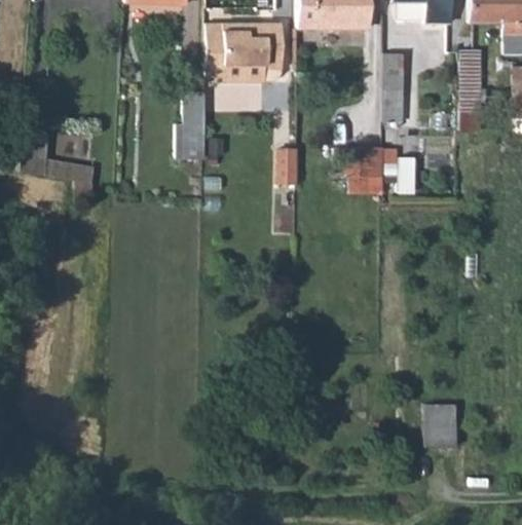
[(368,0),(296,0),(296,29),(368,30),(368,0)]
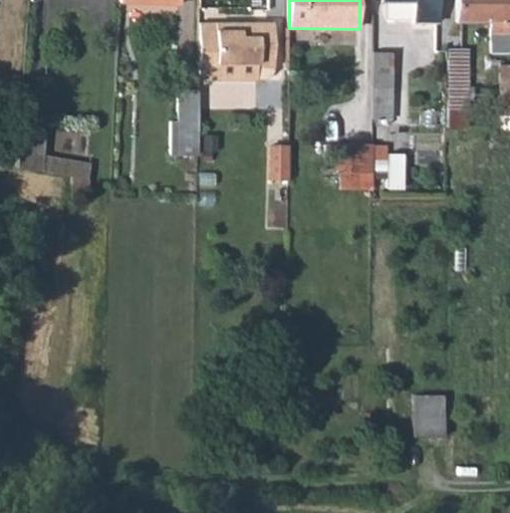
[(438,24),(438,0),(384,0),(385,1),(388,1),(416,0),(416,19),(416,23),(438,24)]
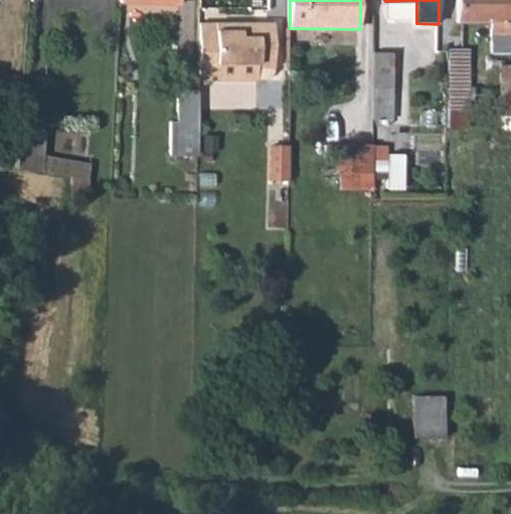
[(389,19),(416,19),(416,0),(388,1),(389,19)]
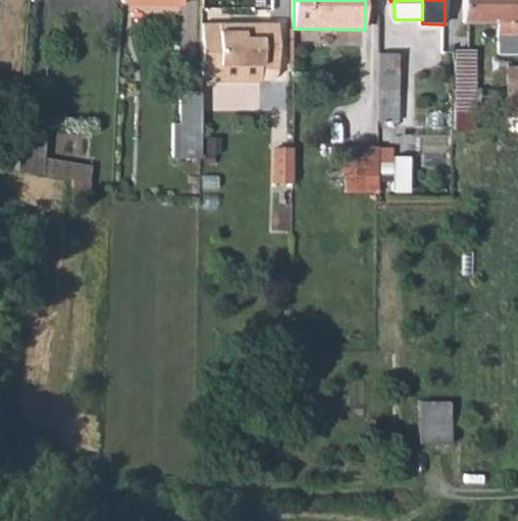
[(517,0),(466,0),(466,23),(500,23),(500,55),(517,55),(517,0)]
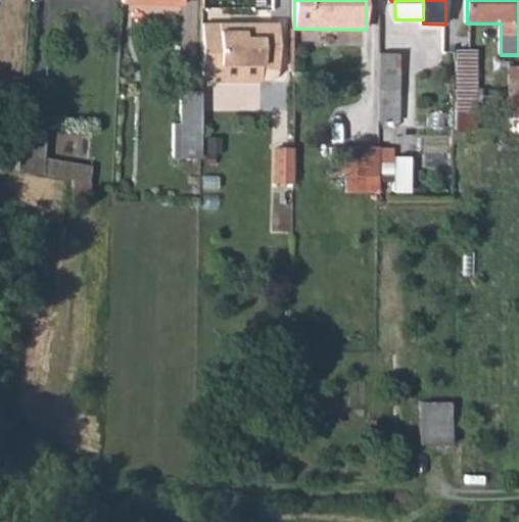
[(246,22),(204,21),(204,74),(222,75),(222,65),(263,64),(263,69),(281,69),(280,26),(263,26),(263,28),(246,29),(246,22)]
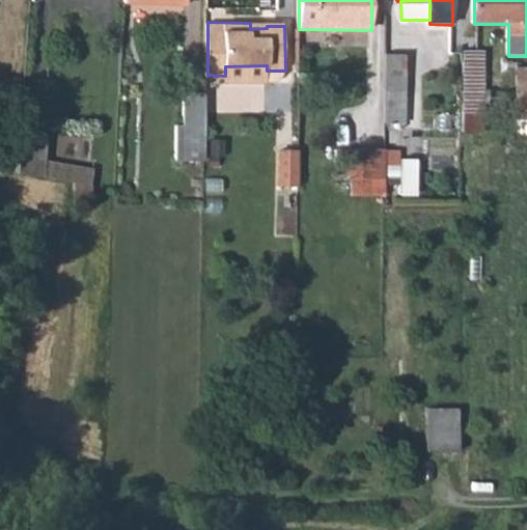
[(481,51),(463,50),(463,132),(481,132),(481,51)]
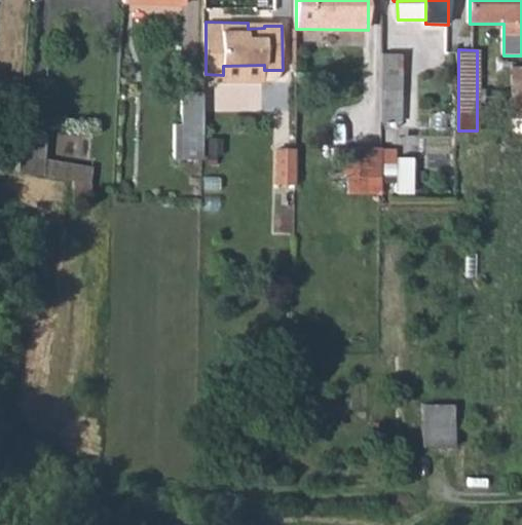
[(403,57),(382,55),(383,123),(404,124),(403,57)]
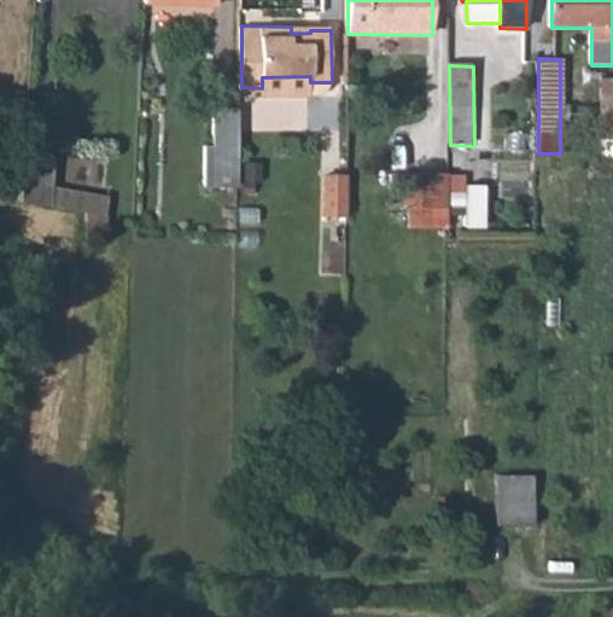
[(261,100),(310,99),(310,82),(310,76),(262,77),(262,88),(261,100)]
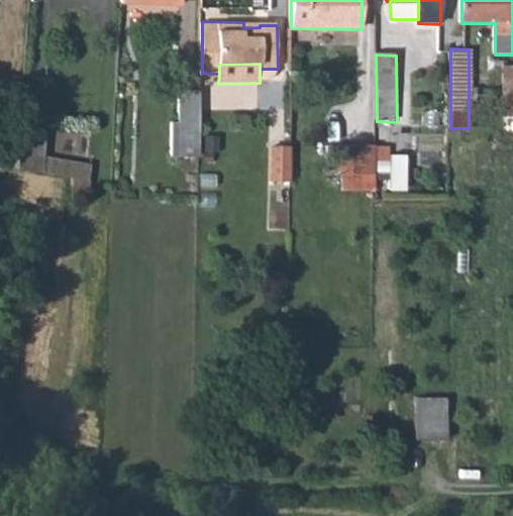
[(202,94),(202,90),(182,91),(182,123),(172,124),(172,158),(202,159),(202,94)]
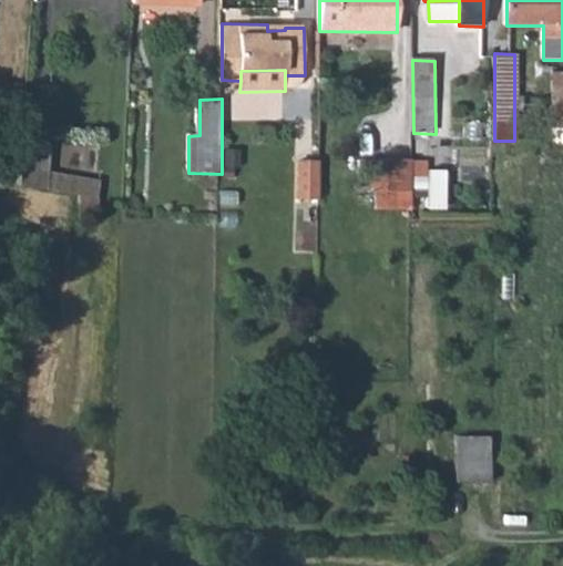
[(47,146),(21,144),(18,187),(79,195),(100,198),(101,183),(44,174),(47,146)]
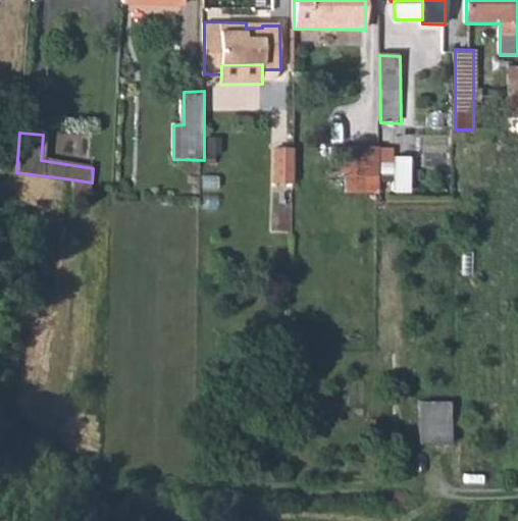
[(298,146),(278,145),(278,184),(297,184),(298,146)]
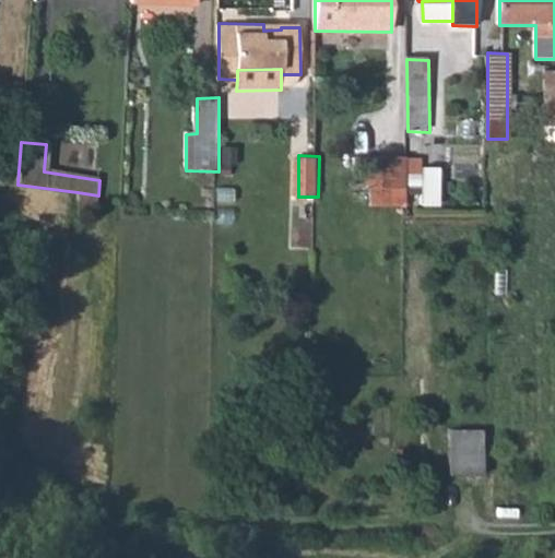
[(405,159),(356,158),(356,188),(373,188),(373,209),(406,210),(405,159)]
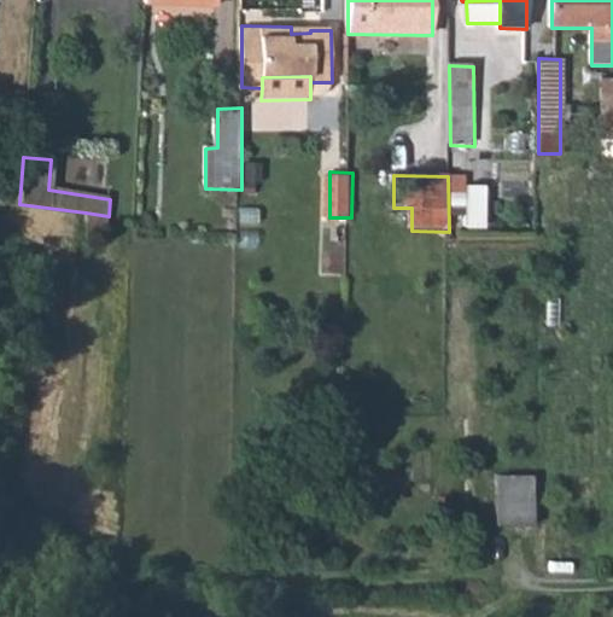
[(470,180),(450,179),(450,216),(466,216),(466,205),(471,205),(470,180)]
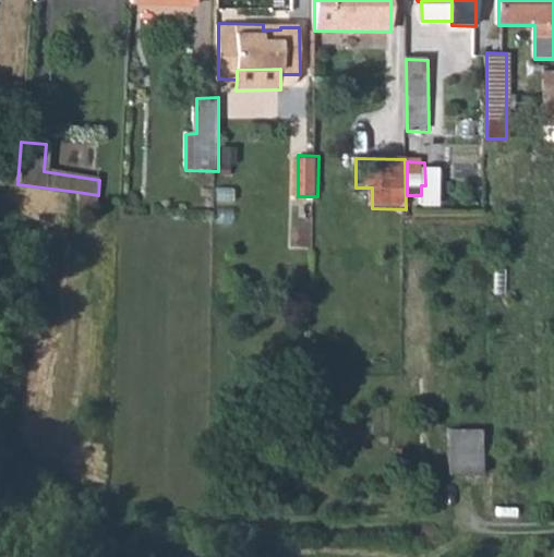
[(95,219),(98,195),(77,192),(76,218),(95,219)]
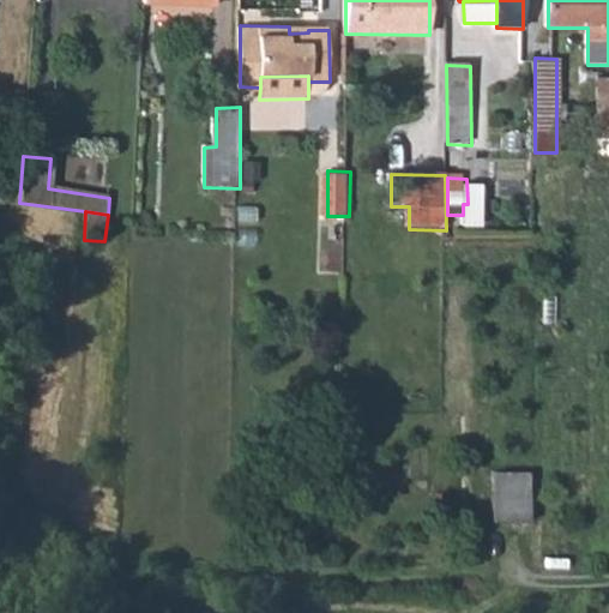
[(532,522),(532,473),(495,473),(495,522),(532,522)]
